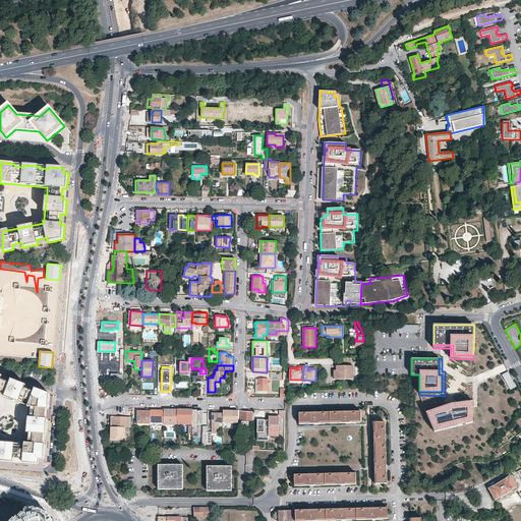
[(356,366),(340,367),(340,371),(338,371),(338,381),(356,380),(356,366)]
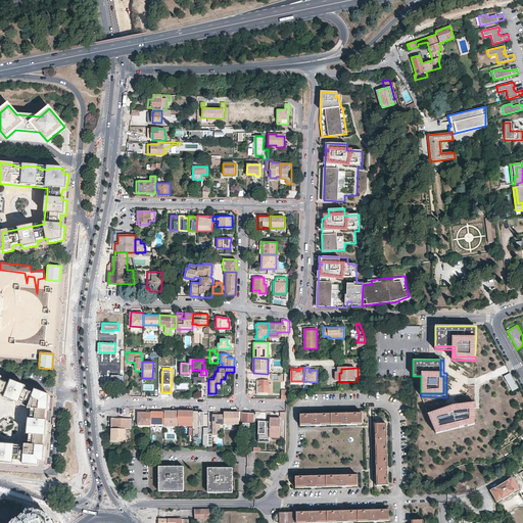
[(510,373),(504,376),(513,391),(518,388),(510,373)]
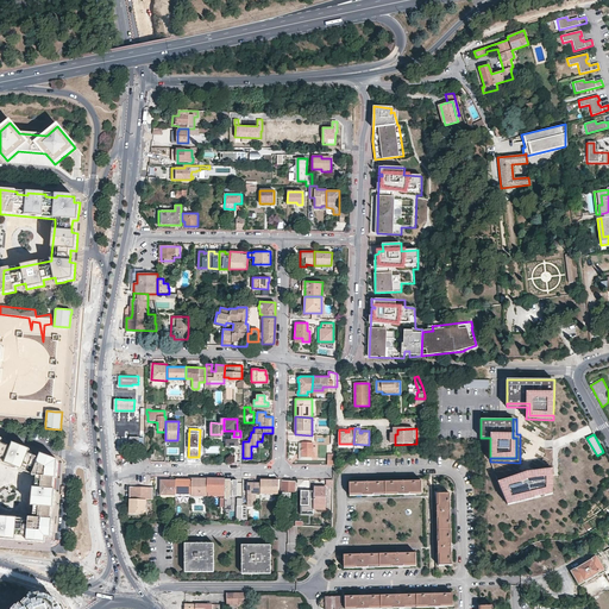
[(31,449),(13,443),(12,446),(6,444),(1,443),(2,438),(0,437),(0,460),(19,468),(27,471),(33,456),(29,453),(31,449)]
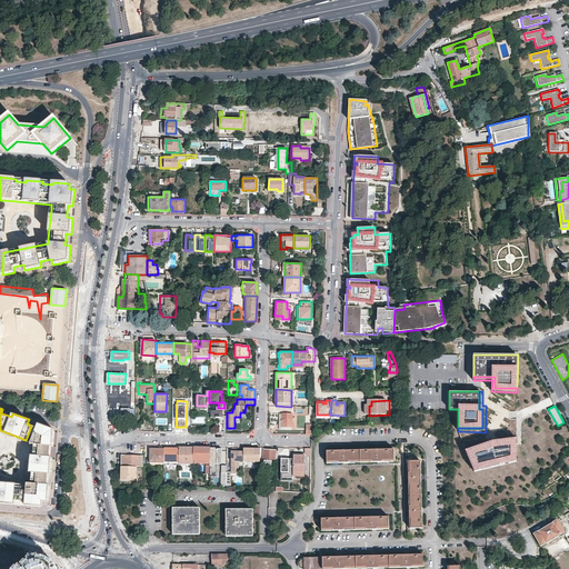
[(130,408),(121,408),(121,418),(130,418),(130,408)]
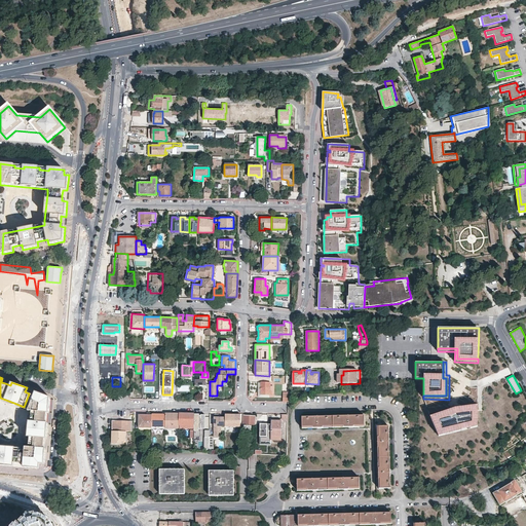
[(269,382),(261,382),(261,395),(272,395),(272,386),(269,386),(269,382)]
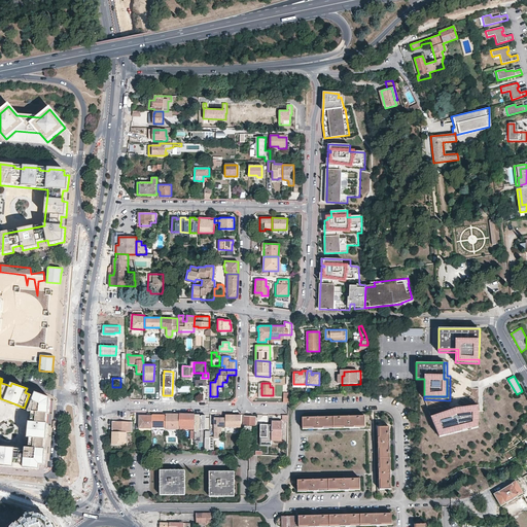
[(46,424),(47,413),(49,414),(49,411),(50,398),(36,392),(34,395),(29,394),(24,408),(29,410),(28,412),(28,413),(30,413),(27,443),(27,448),(25,448),(25,449),(20,448),(19,464),(24,464),(24,468),(39,469),(39,464),(45,465),(45,460),(46,453),(46,449),(44,449),(45,443),(45,440),(47,440),(47,433),(48,424),(46,424)]
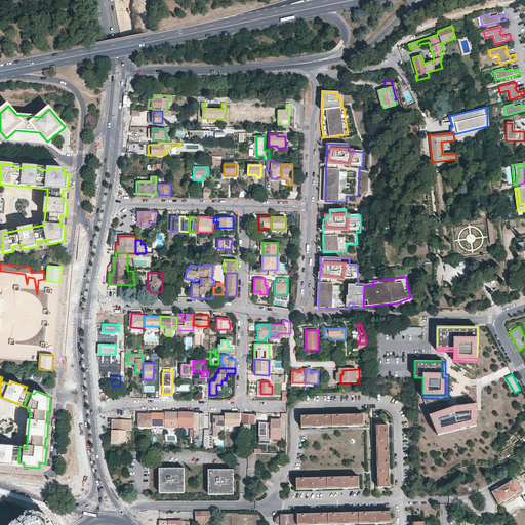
[(430,415),(431,418),(455,411),(477,408),(477,404),(454,407),(430,415)]
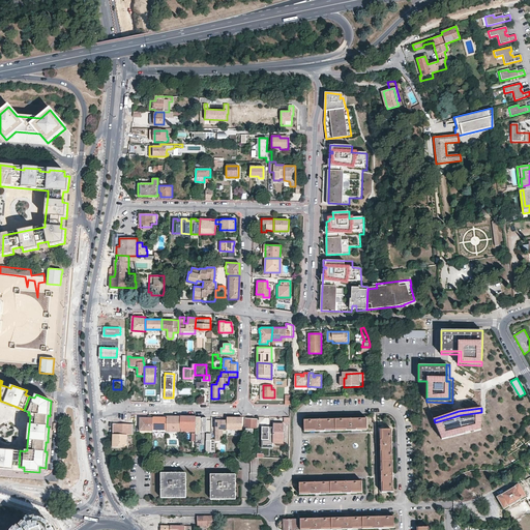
[(481,430),(481,412),(460,415),(435,422),(442,439),(481,430)]
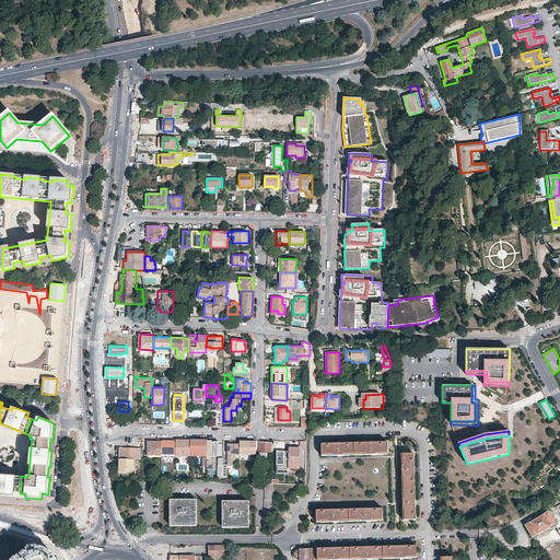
[(162,441),(162,440),(158,440),(158,442),(148,442),(148,453),(162,453),(162,441)]
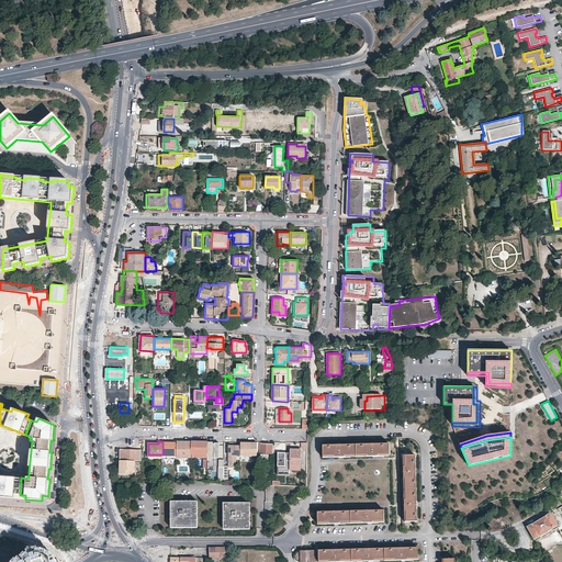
[(191,457),(191,441),(187,441),(182,441),(182,444),(177,444),(177,454),(177,456),(191,457)]
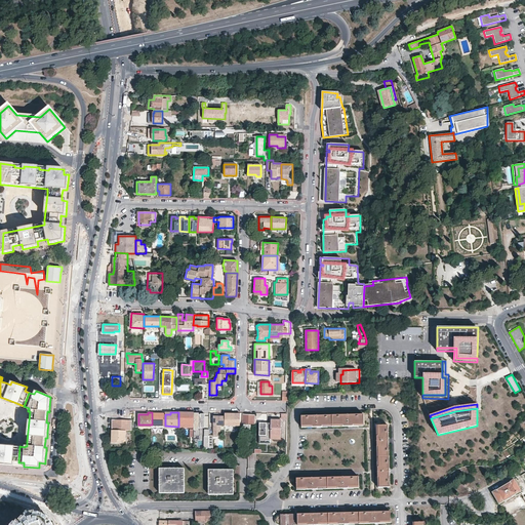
[(190,412),(178,412),(178,427),(190,427),(190,436),(193,436),(193,434),(194,421),(194,412),(190,412)]
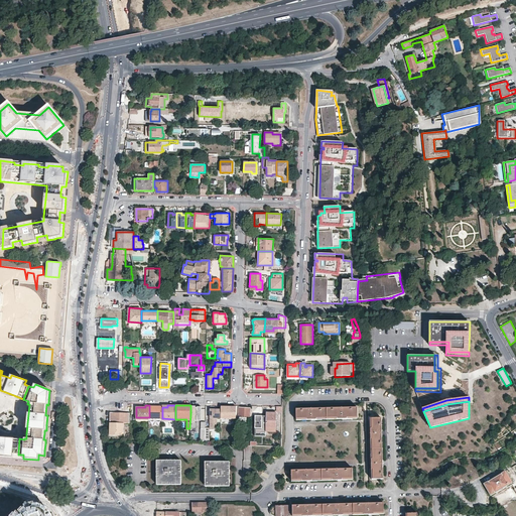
[(311,407),(296,407),(297,419),(358,417),(357,405),(344,406),(311,407)]
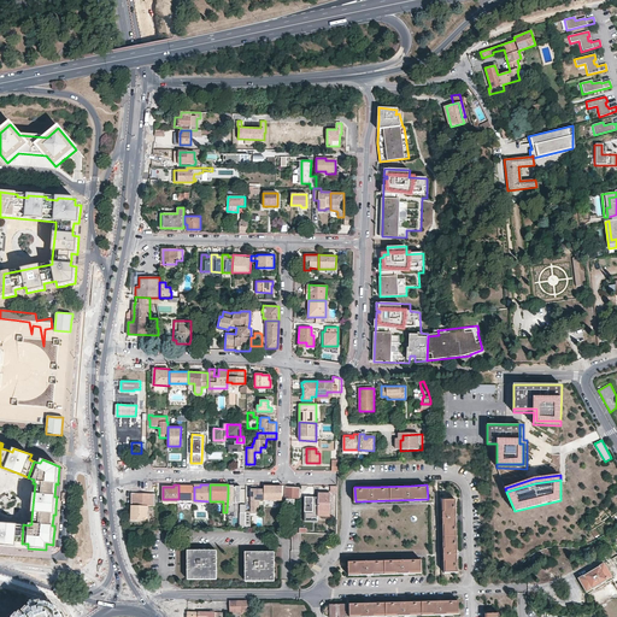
[(187,486),(178,486),(178,499),(194,499),(194,487),(194,486),(187,486)]
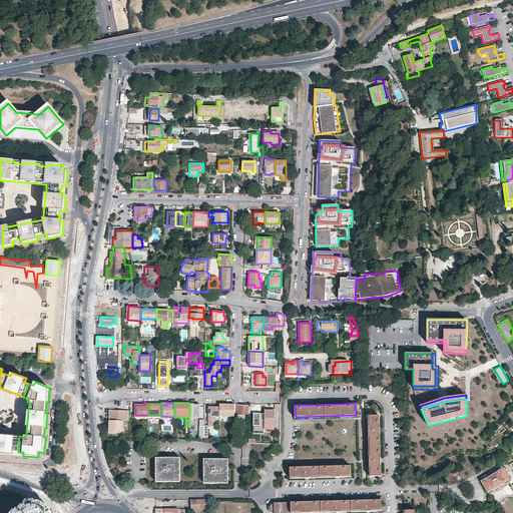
[(219,404),(219,407),(219,415),(219,416),(234,416),(234,404),(230,404),(219,404)]
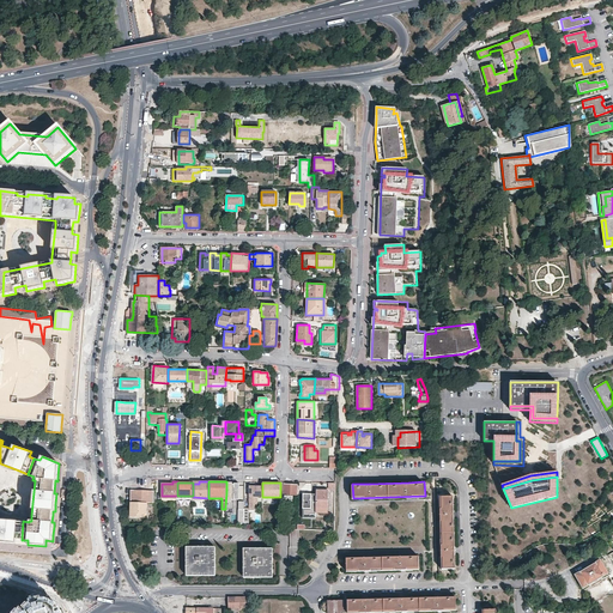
[(298,493),(299,485),(297,485),(297,484),(285,484),(285,495),(285,503),(293,503),(293,495),(297,495),(297,493),(298,493)]
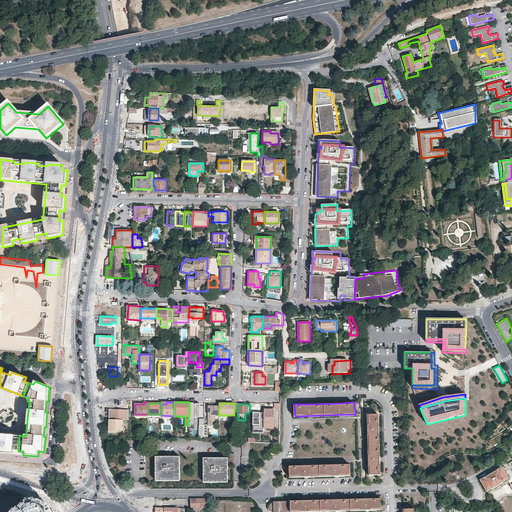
[(219,414),(219,406),(214,405),(208,405),(207,423),(214,423),(215,414),(219,414)]
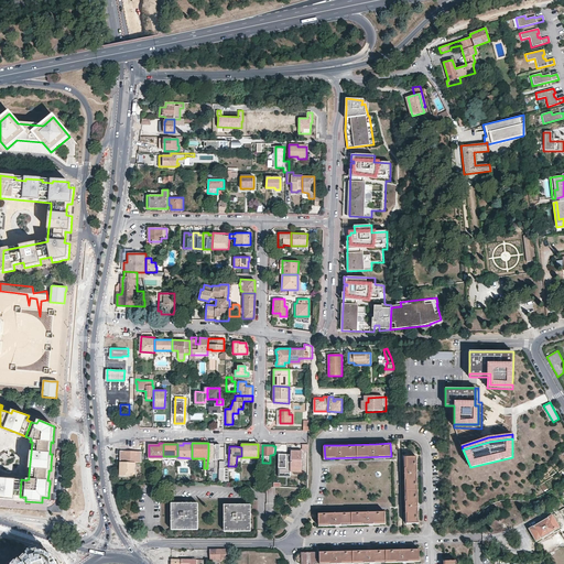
[(142,463),(142,451),(131,451),(120,451),(120,462),(136,463),(142,463)]
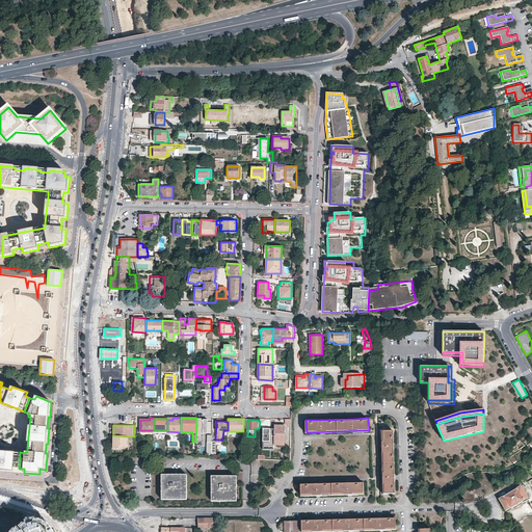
[(285,425),(274,425),(274,428),(274,429),(274,441),(285,441),(285,425)]
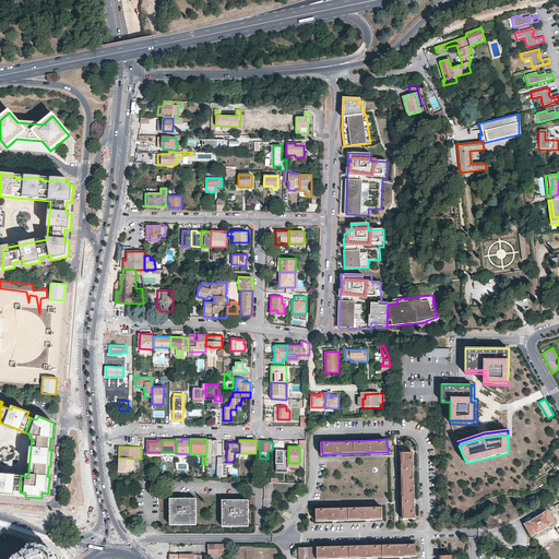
[(277,459),(277,470),(283,470),(283,467),(288,467),(288,463),(288,451),(284,451),(284,452),(281,452),(281,451),(280,451),(278,451),(278,450),(276,450),(276,459),(277,459)]
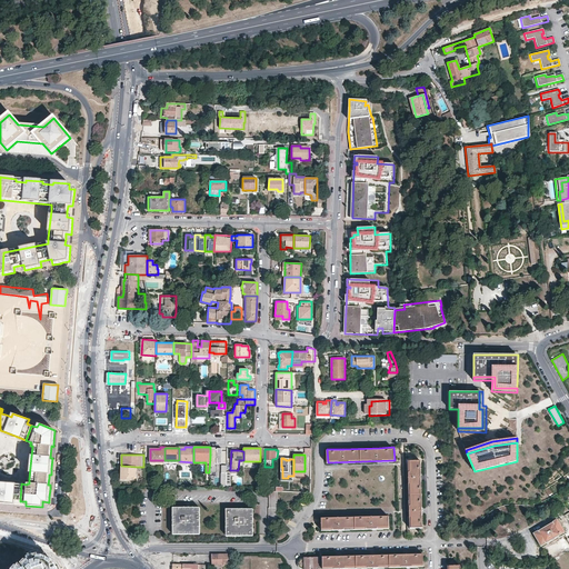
[(421,460),(408,460),(410,528),(422,527),(422,511),(421,478),(421,460)]
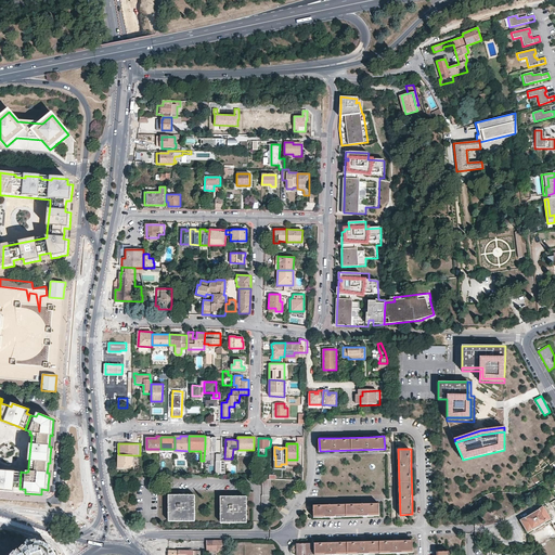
[(133,455),(118,454),(118,468),(124,468),(125,465),(129,465),(133,465),(133,455)]
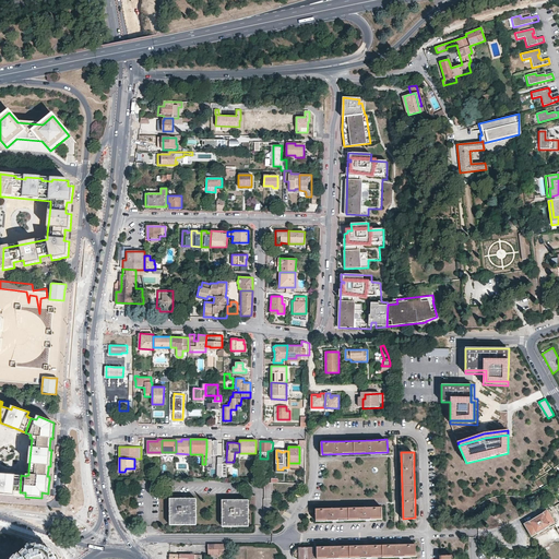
[(277,459),(276,459),(276,472),(288,472),(288,467),(283,467),(283,470),(277,470),(277,459)]
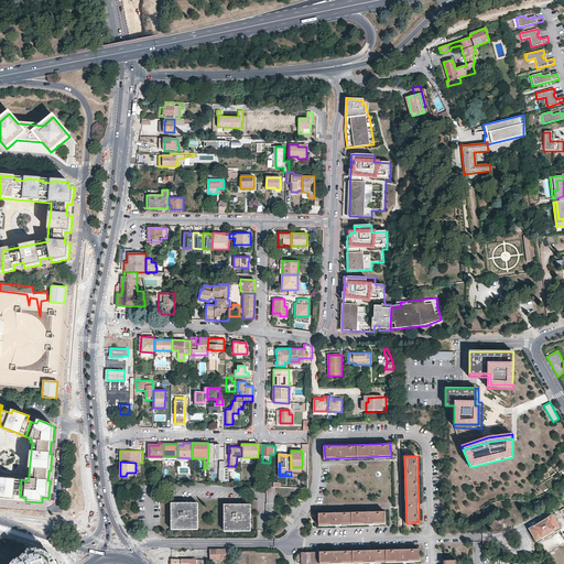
[(225,466),(207,466),(207,468),(207,479),(224,479),(225,467),(225,466)]
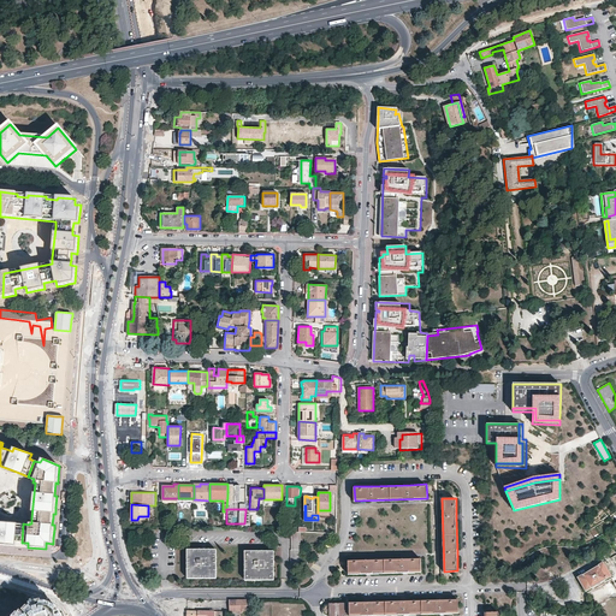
[(4,522),(0,521),(0,544),(16,546),(16,542),(22,543),(23,523),(4,522)]
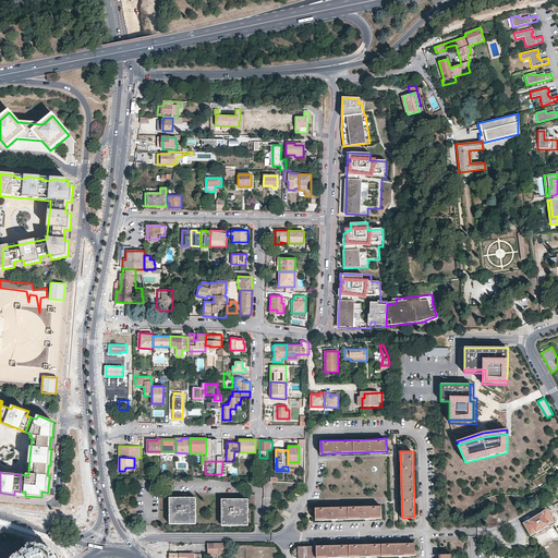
[(182,497),(169,497),(170,523),(195,523),(195,497),(182,497)]
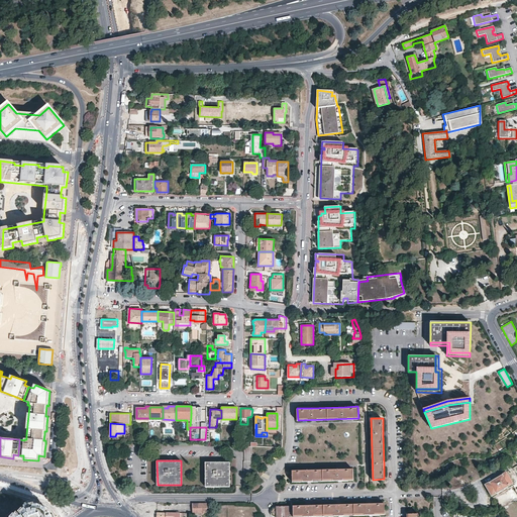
[(216,461),(205,461),(205,486),(230,486),(229,461),(216,461)]
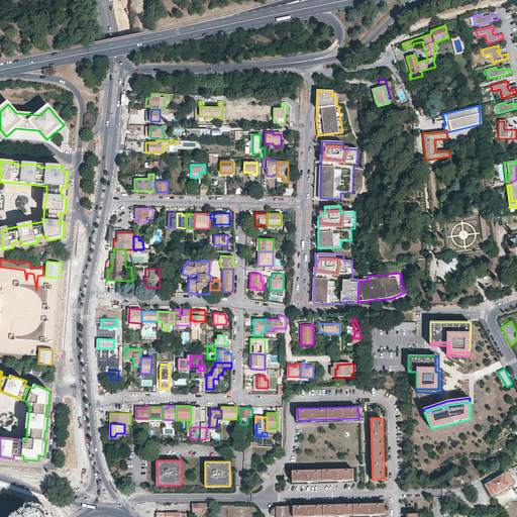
[(353,469),(293,471),(293,482),(309,482),(339,481),(353,480),(353,469)]
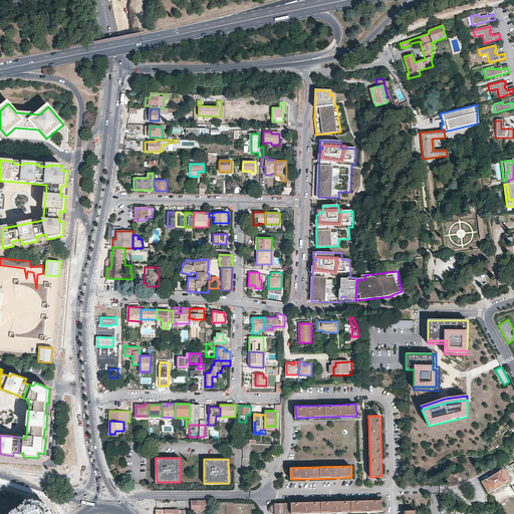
[(503,468),(482,481),(489,493),(510,480),(503,468)]
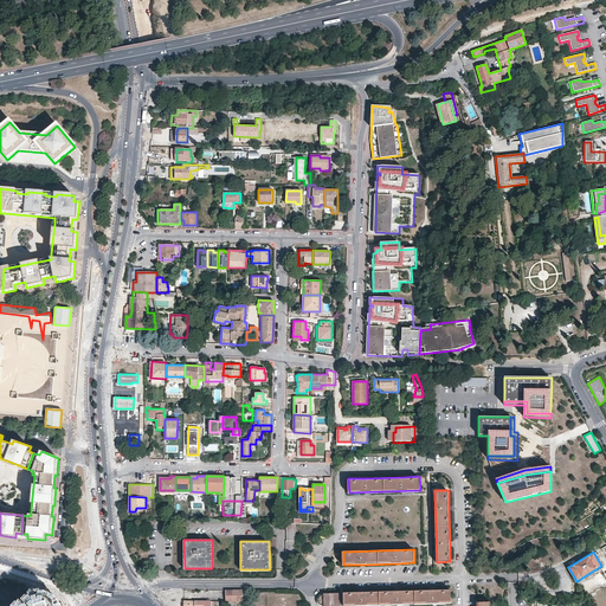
[(243,588),(225,590),(226,601),(243,601),(243,588)]
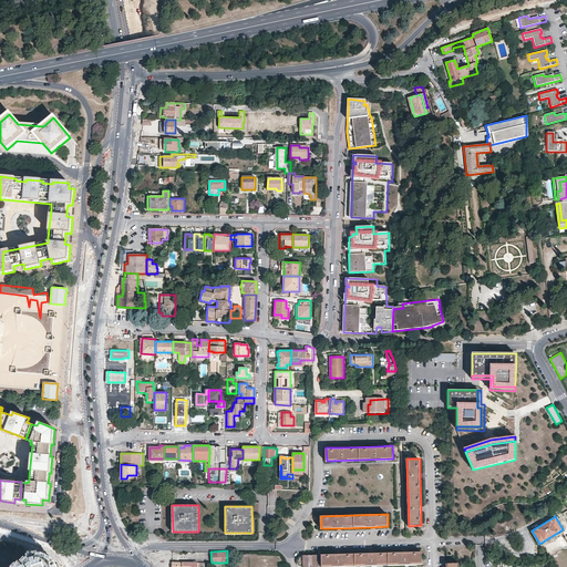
[(422,565),(422,552),(410,552),(383,553),(364,553),(331,554),(310,555),(303,555),(302,555),(301,555),(300,556),(299,557),(298,557),(298,558),(298,559),(297,560),(297,562),(298,563),(298,564),(299,565),(300,565),(300,566),(301,566),(303,566),(302,566),(306,566),(312,566),(343,566),(422,565)]
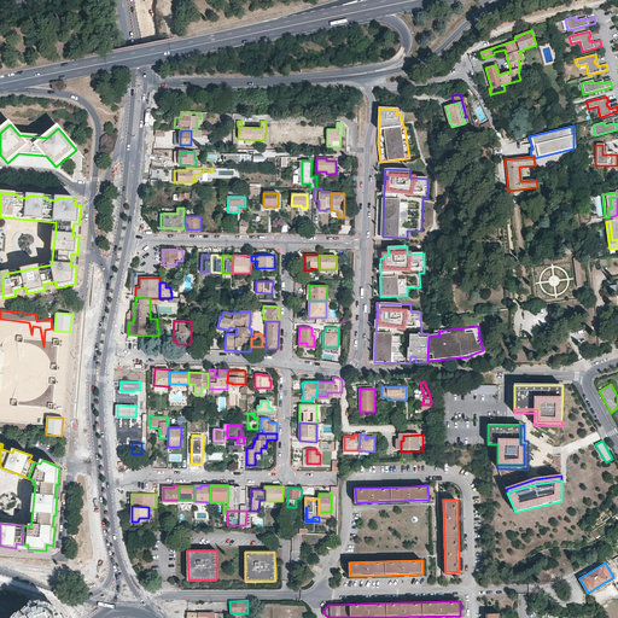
[(25,617),(57,617),(57,613),(48,608),(40,607),(27,616),(25,617)]
